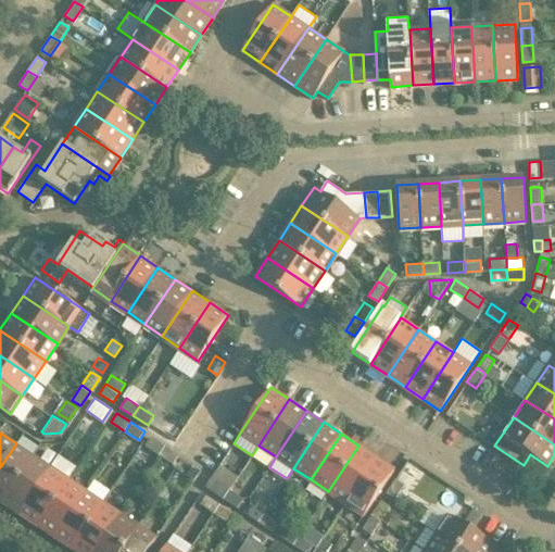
[(165,446),(151,436),(146,444),(160,454),(165,446)]
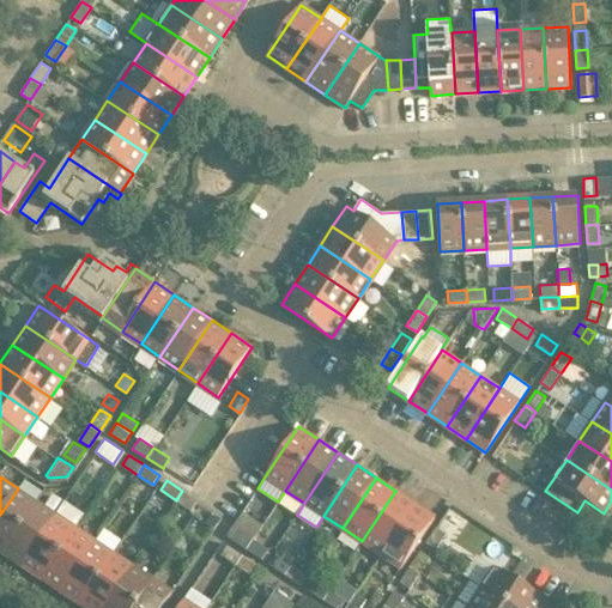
[(18,488),(0,515),(0,551),(2,553),(37,502),(18,488)]
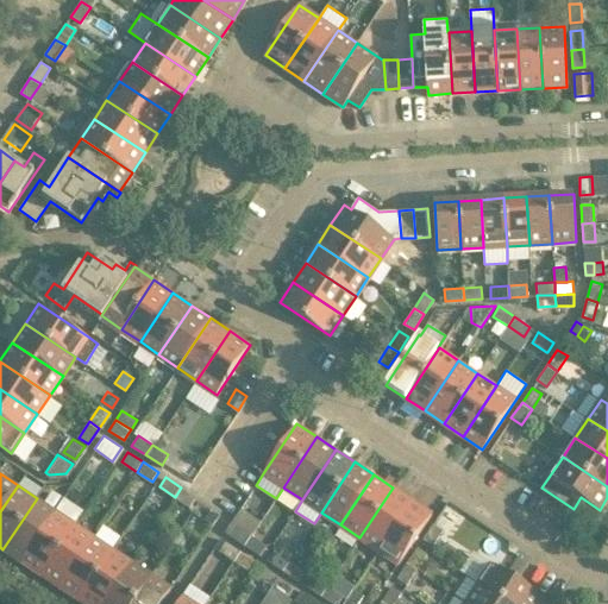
[(181,488),(175,497),(190,507),(196,497),(181,488)]
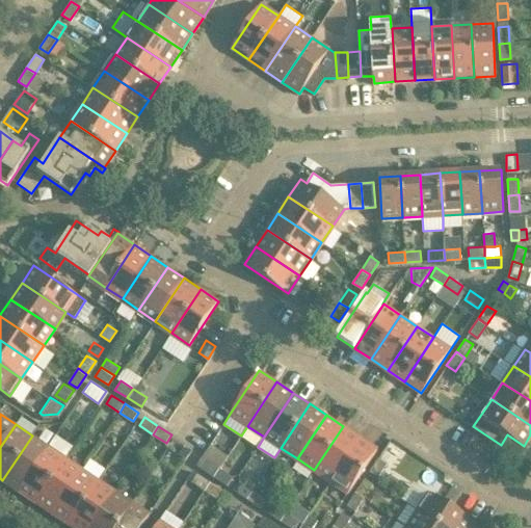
[(360,437),(343,426),(314,470),(330,481),(360,437)]
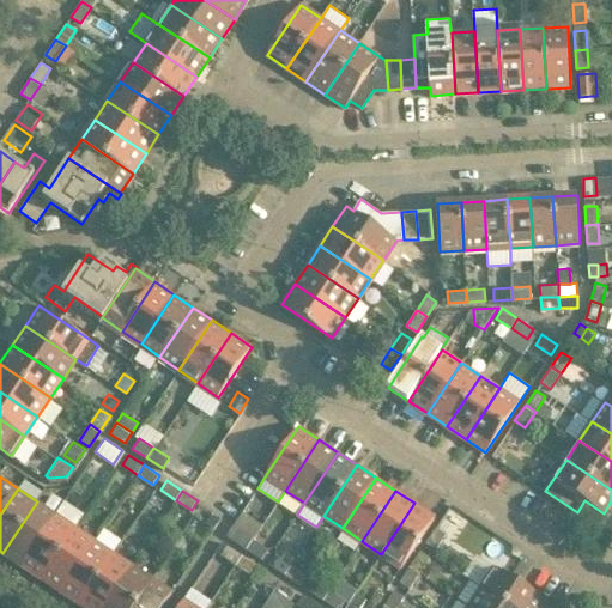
[(37,502),(2,553),(22,565),(56,514),(37,502)]
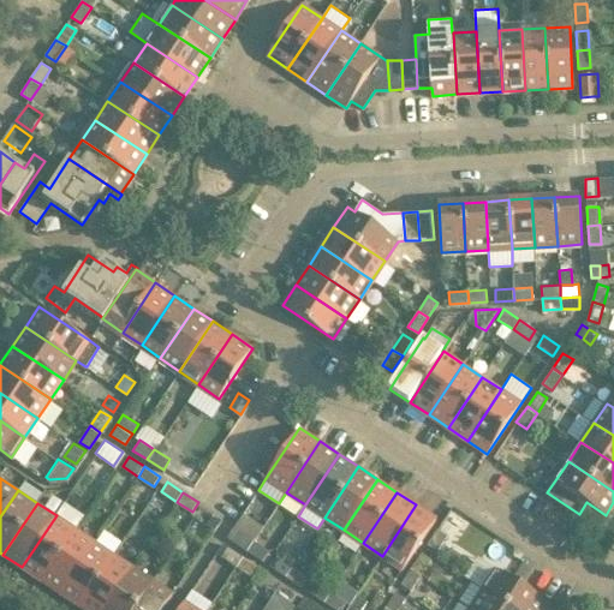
[(403,569),(436,518),(416,504),(382,556),(403,569)]
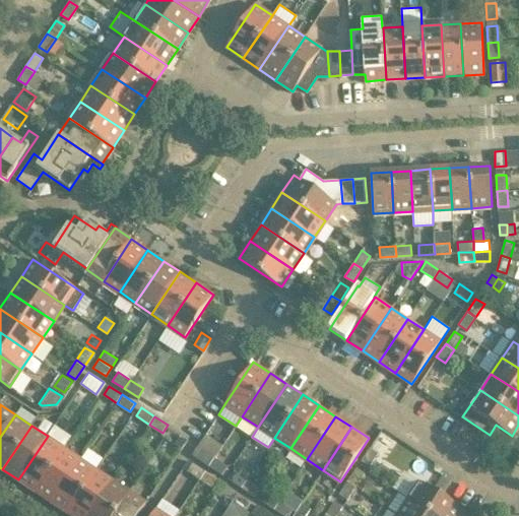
[(18,479),(35,491),(63,447),(48,436),(18,479)]
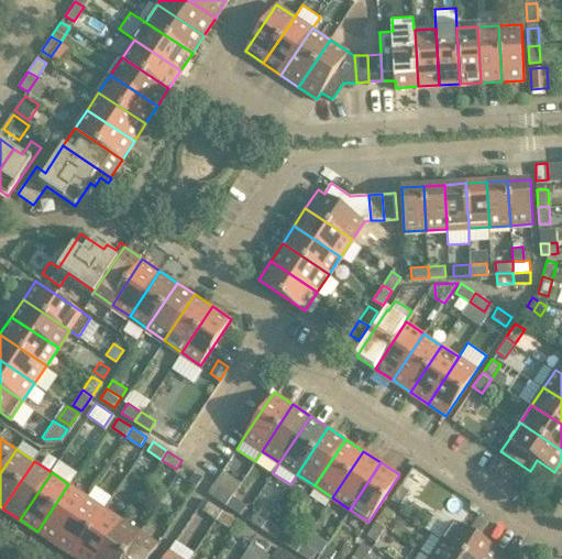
[(68,484),(37,532),(55,544),(87,496),(68,484)]
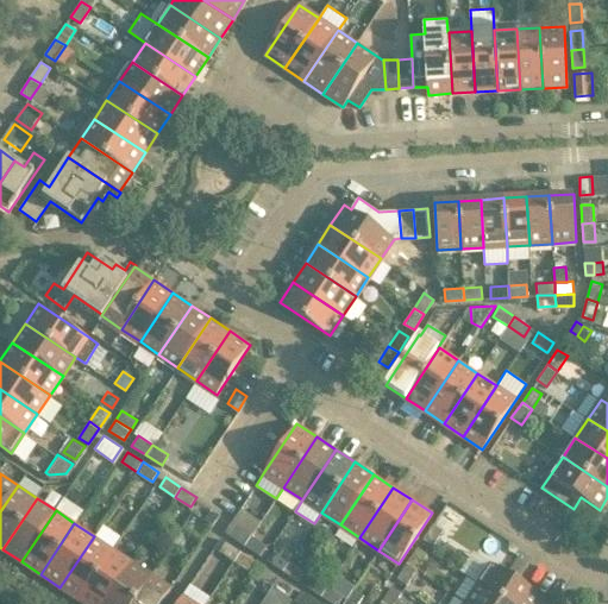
[(444,530),(433,523),(424,538),(433,545),(444,530)]
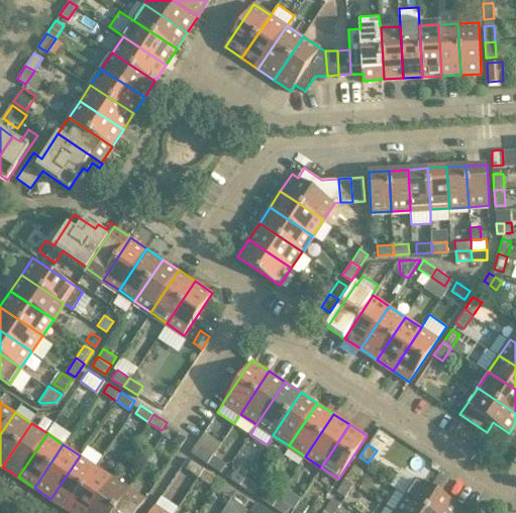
[(208,463),(214,454),(200,445),(195,453),(208,463)]
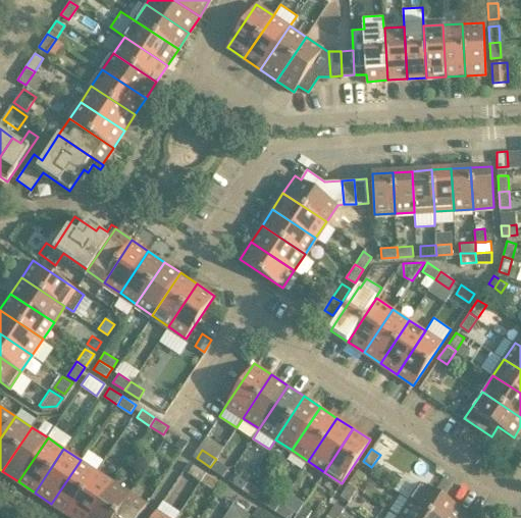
[(228,467),(216,459),(210,467),(222,475),(228,467)]
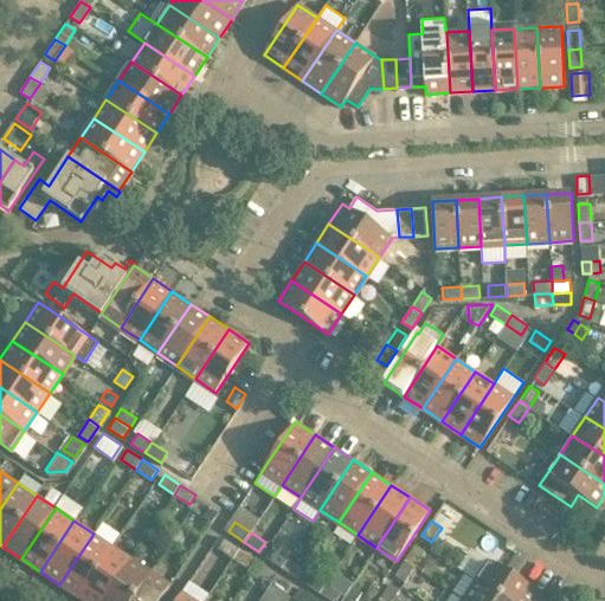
[(94,534),(59,585),(78,596),(113,547),(94,534)]
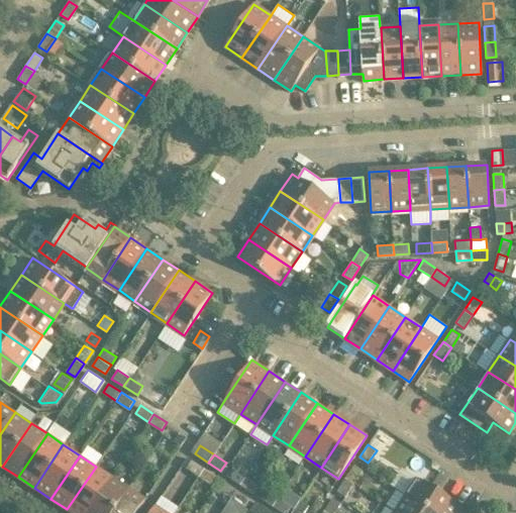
[(205,468),(192,458),(186,468),(199,476),(205,468)]
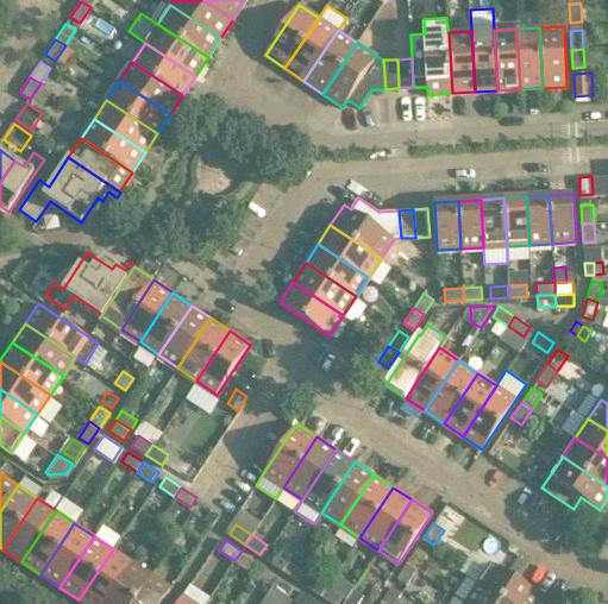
[(407,562),(417,570),(427,553),(418,547),(407,562)]
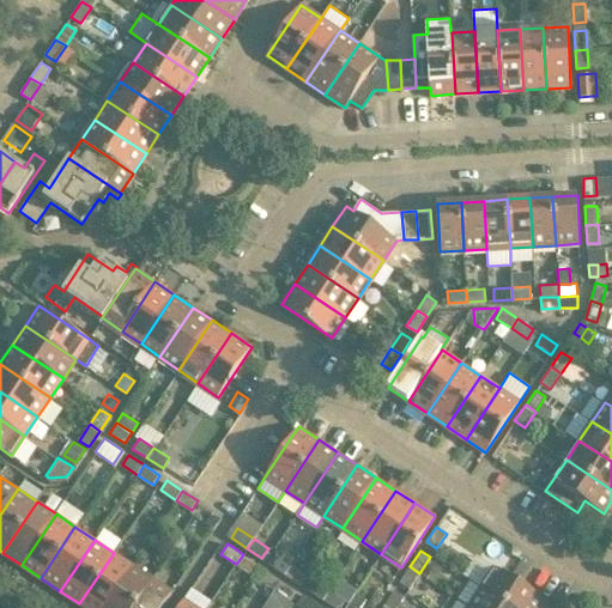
[(460,572),(477,583),(490,563),(473,552),(460,572)]
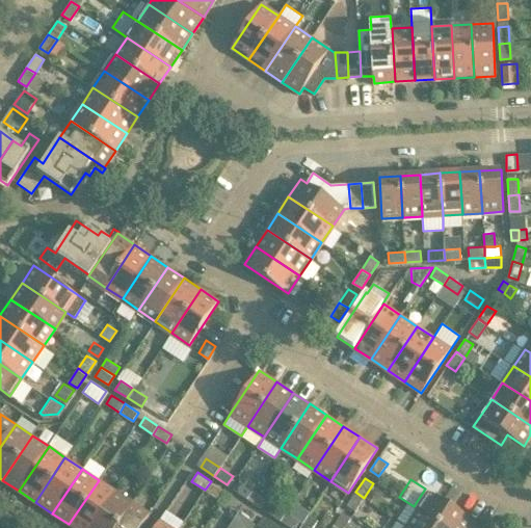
[(99,480),(69,524),(75,527),(89,527),(115,491),(99,480)]
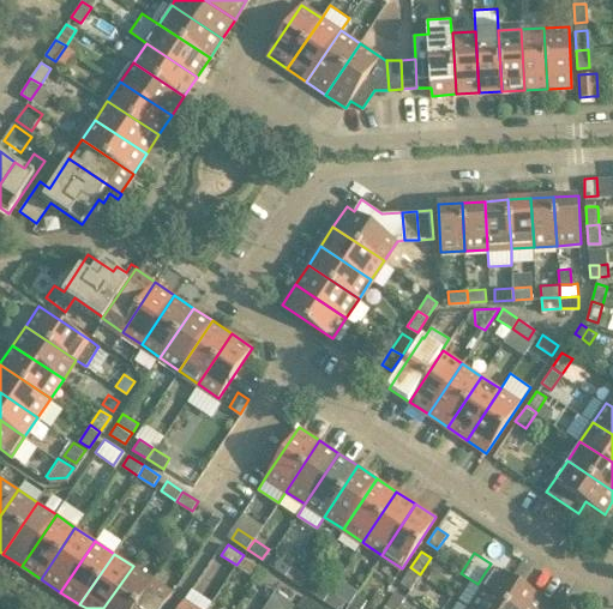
[(244,555),(236,565),(252,576),(258,566),(244,555)]
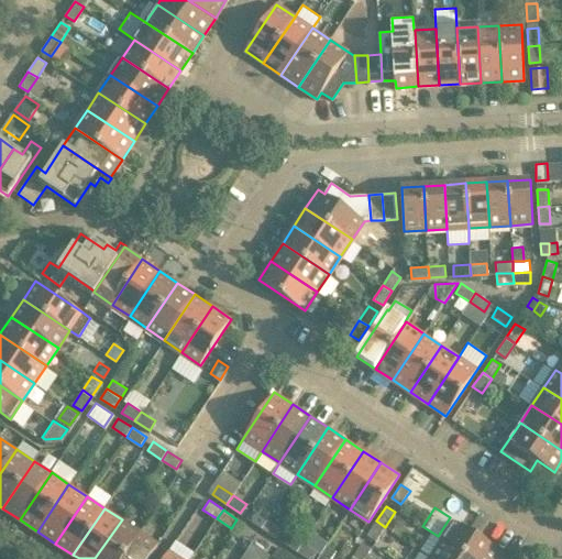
[(263,527),(268,518),(253,510),(248,517),(263,527)]
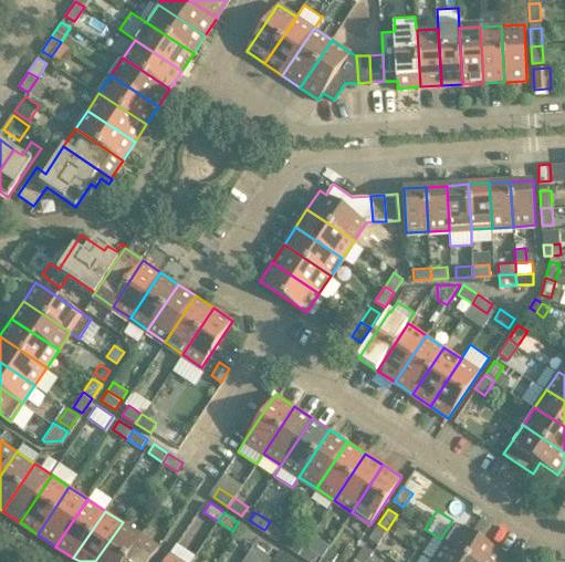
[(283,530),(270,521),(264,530),(278,539),(283,530)]
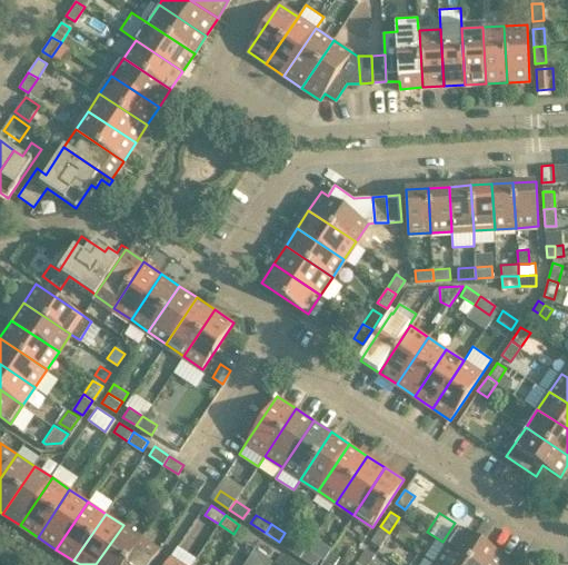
[(96,564),(122,564),(141,537),(123,525),(96,564)]
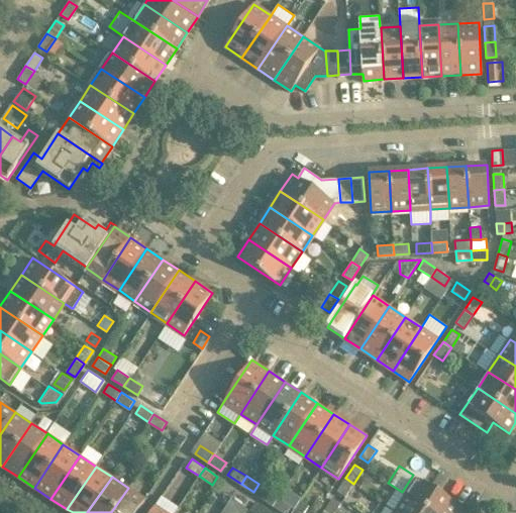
[(345,478),(337,491),(345,496),(353,484),(345,478)]
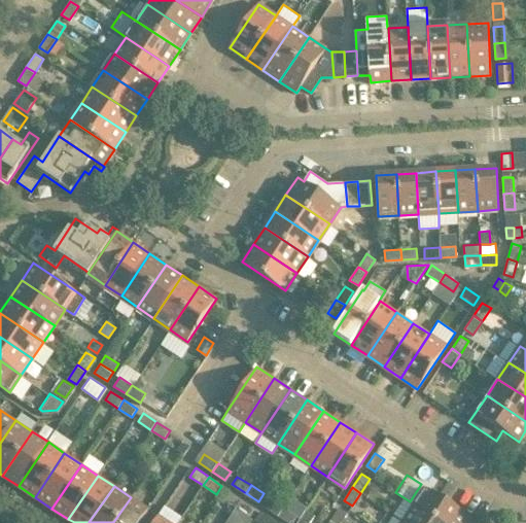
[(442,522),(463,522),(468,516),(425,487),(414,504),(442,522)]
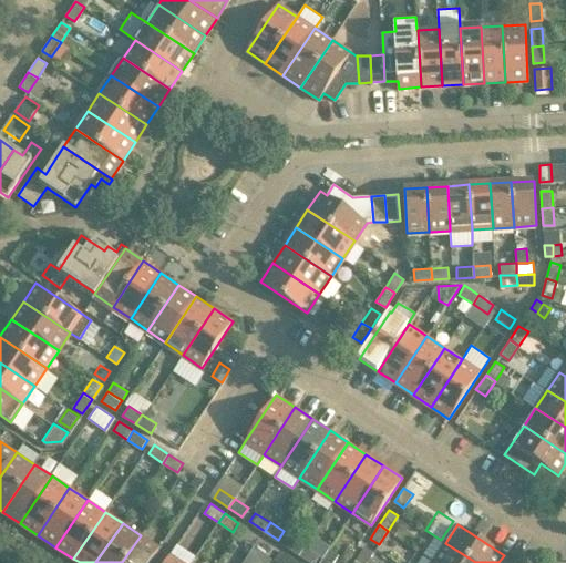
[(260,536),(246,528),(239,536),(254,545),(260,536)]
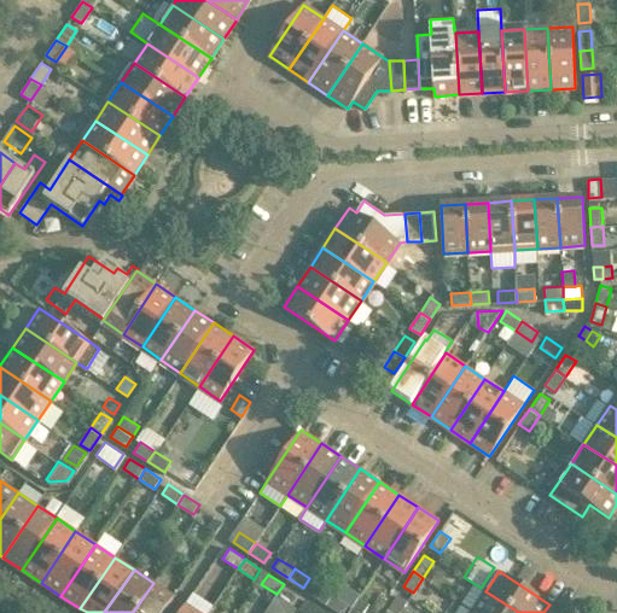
[(153,583),(133,612),(162,612),(174,596),(153,583)]
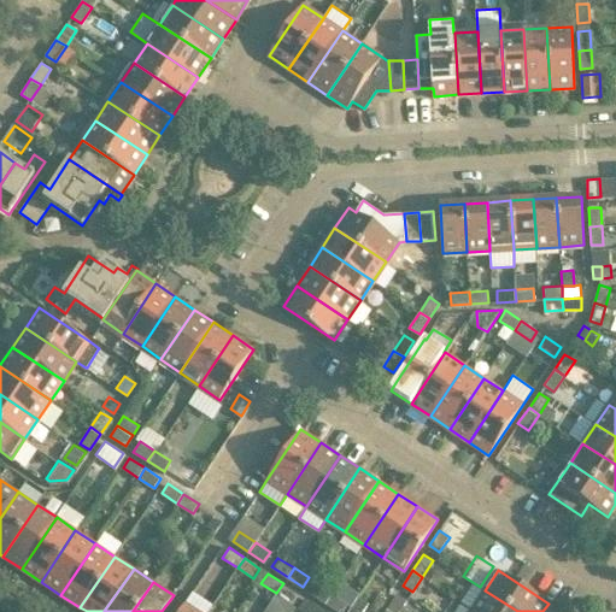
[(283,583),(276,593),(292,604),(298,594),(283,583)]
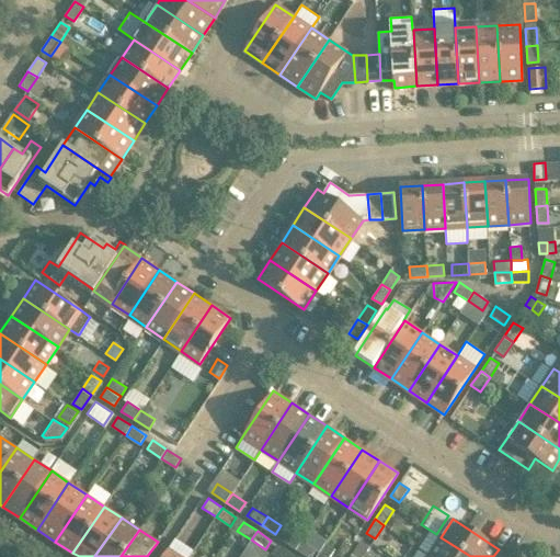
[(287,531),(282,540),(297,549),(303,541),(287,531)]
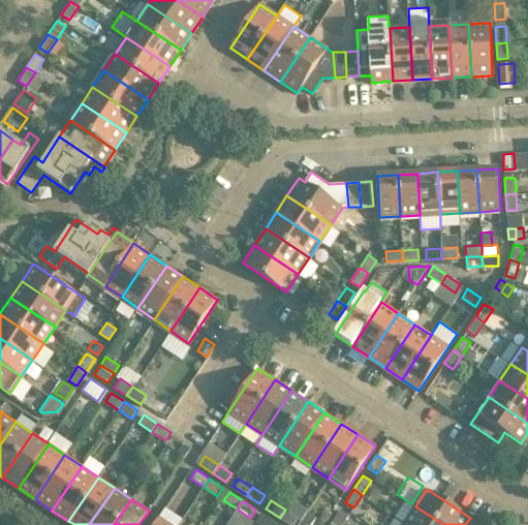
[(404,523),(407,524),(443,524),(415,506),(404,523)]
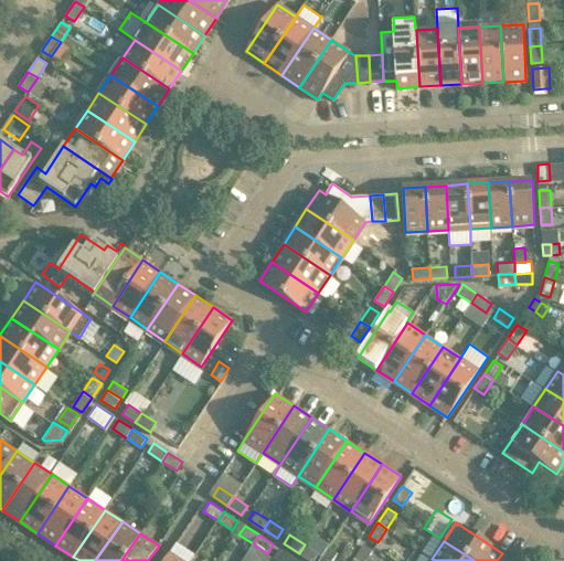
[(354,558),(359,560),(364,560),(370,554),(373,549),(364,543),(354,558)]
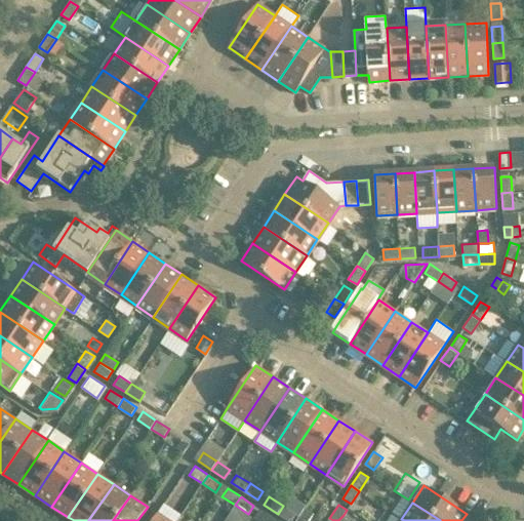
[(283,506),(278,514),(288,520),(290,520),(295,514),(283,506)]
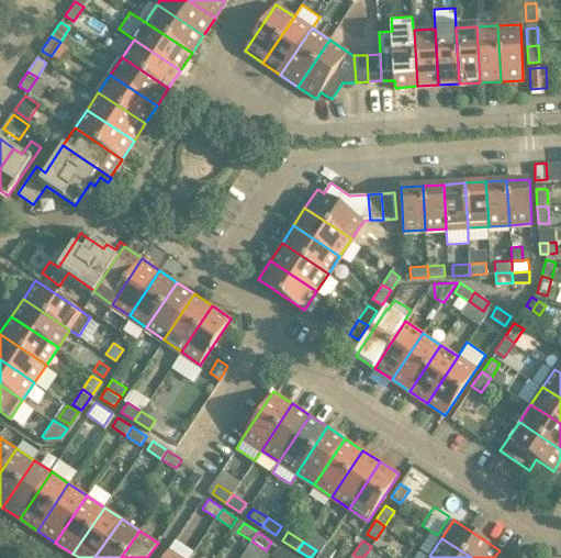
[(291,557),(293,556),(279,546),(272,555),(277,557),(291,557)]
